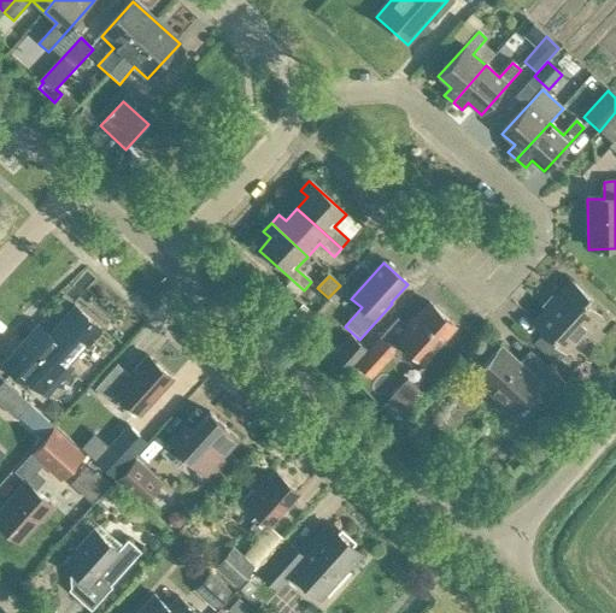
[(557,365),(567,353),(599,318),(582,304),(586,300),(570,286),(534,324),(545,334),(534,345),(557,365)]
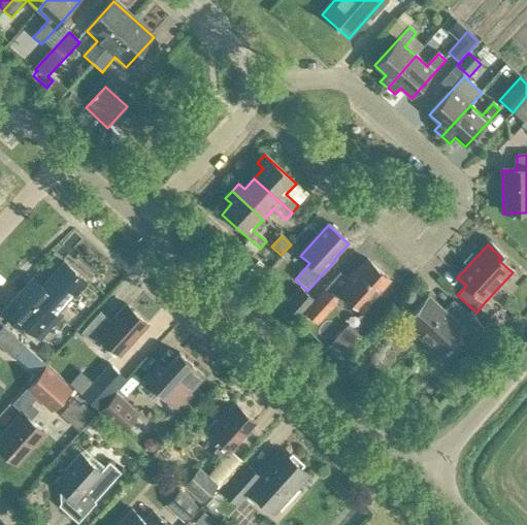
[(269,269),(260,261),(251,270),(260,280),(269,269)]
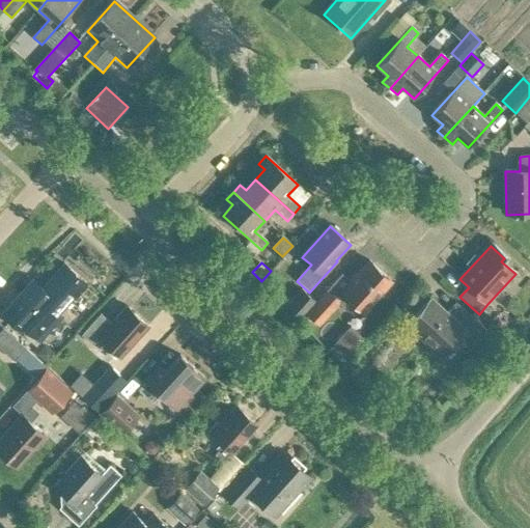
[(316,302),(301,320),(311,329),(315,324),(319,327),(332,313),(336,317),(351,301),(363,312),(391,282),(369,262),(358,275),(355,272),(347,279),(342,274),(316,302)]
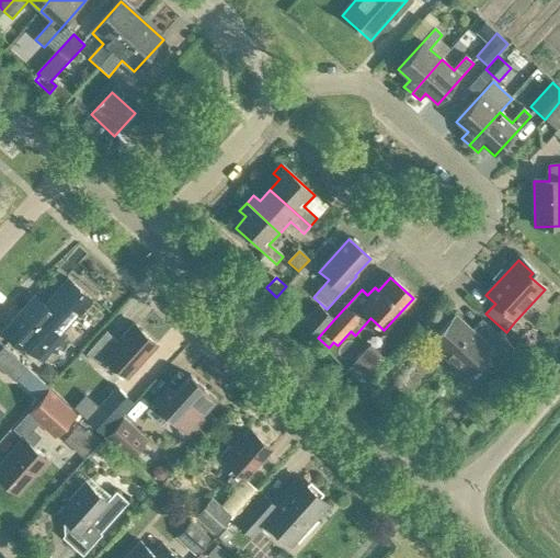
[(65,331),(92,302),(69,280),(45,306),(35,297),(2,333),(23,353),(38,366),(42,363),(43,365),(69,336),(65,331)]
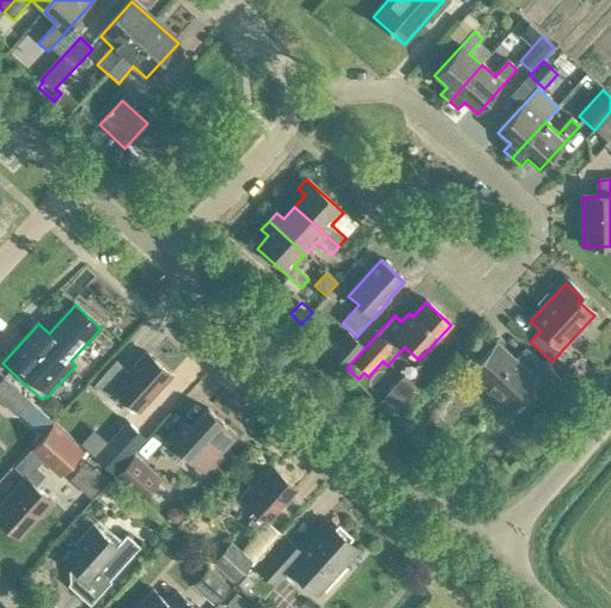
[(521,368),(499,348),(472,376),(507,410),(520,395),(535,409),(560,381),(533,356),(521,368)]
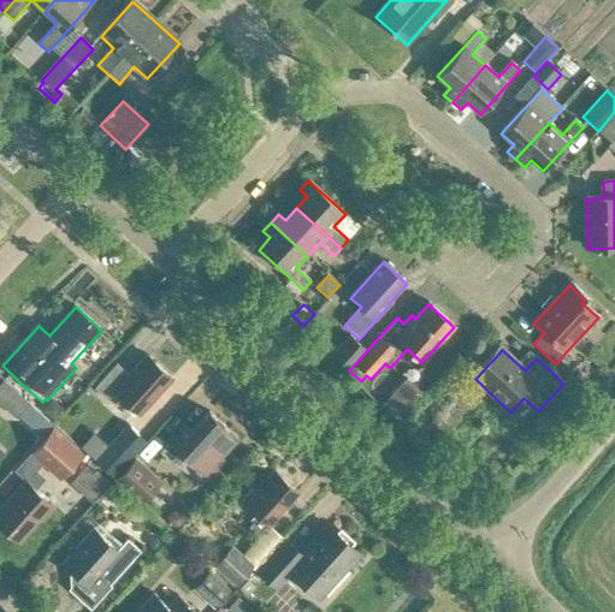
[(173,380),(148,356),(130,376),(117,364),(95,390),(107,402),(114,393),(140,416),(173,380)]
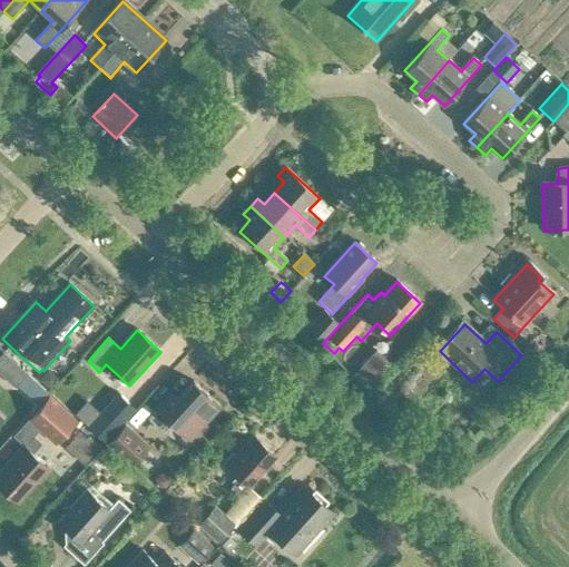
[(0,374),(16,389),(27,375),(3,354),(0,358),(0,374)]
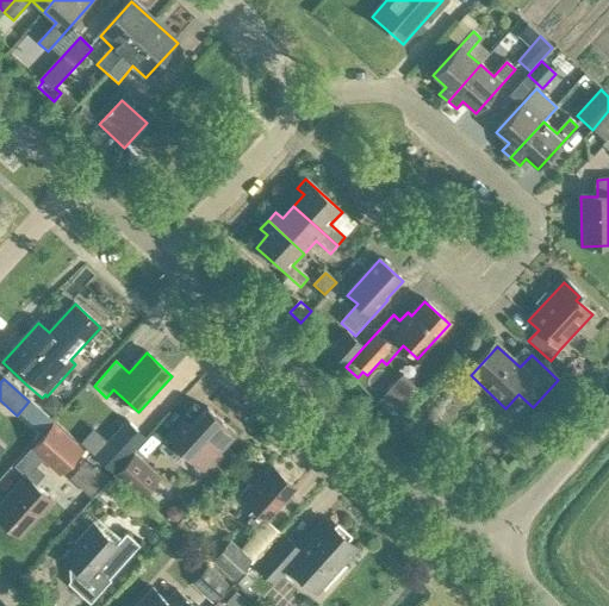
[(236,435),(207,410),(191,429),(184,422),(159,449),(171,458),(179,450),(206,475),(223,456),(219,454),(236,435)]
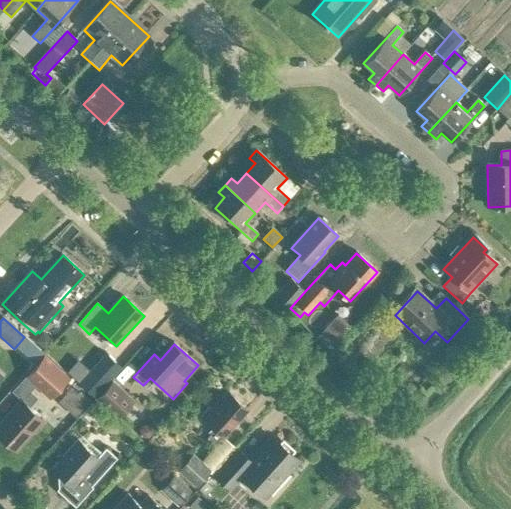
[(105,354),(78,384),(94,398),(121,368),(105,354)]
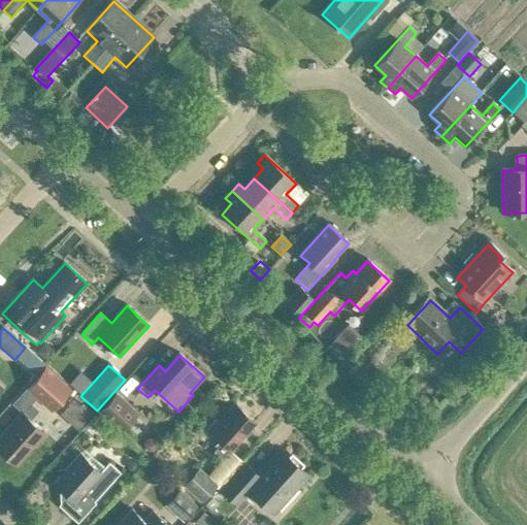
[(44,370),(25,391),(48,414),(68,392),(44,370)]
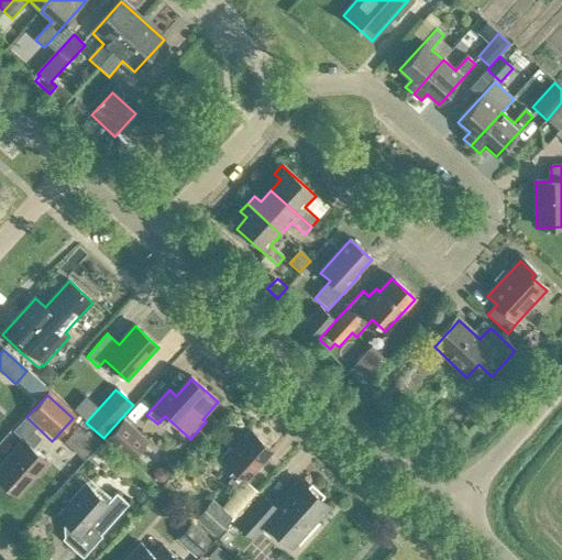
[(130,462),(149,440),(123,418),(105,440),(130,462)]
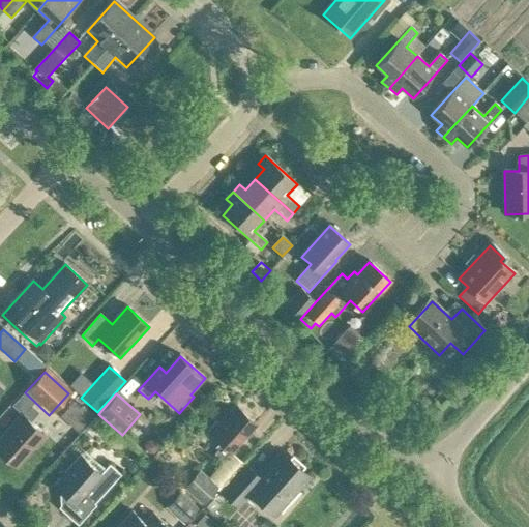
[(79,433),(92,418),(74,402),(60,417),(79,433)]
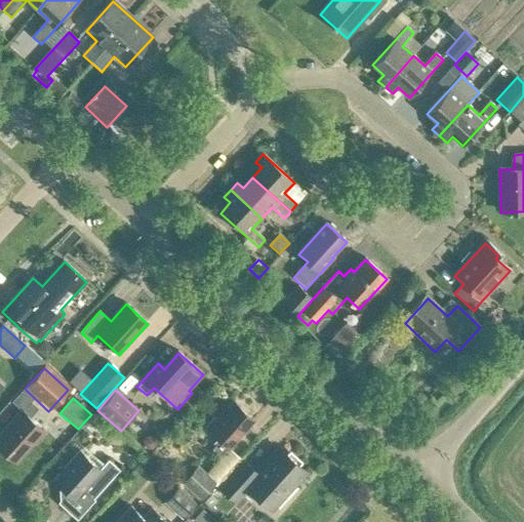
[(31,419),(39,409),(32,403),(23,412),(22,412),(0,436),(0,448),(16,463),(34,443),(37,445),(47,434),(31,419)]
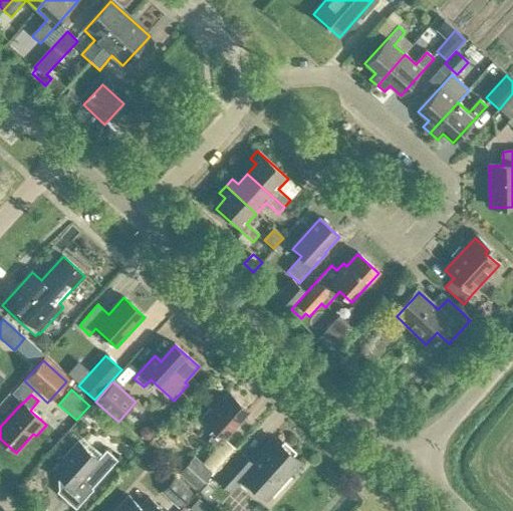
[(248,413),(229,395),(213,412),(211,410),(202,419),(217,432),(208,441),(215,448),(224,439),(225,439),(248,413)]
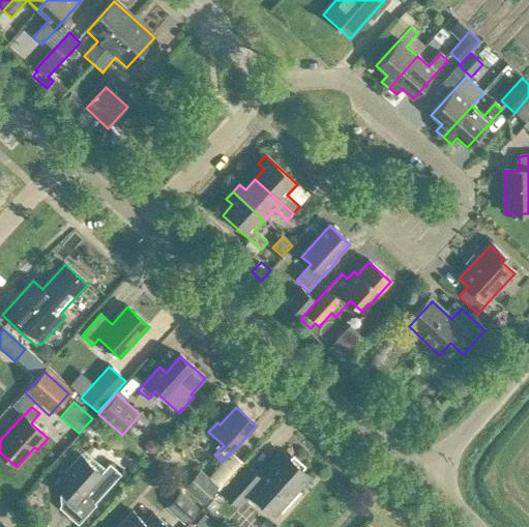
[(275,516),(309,478),(282,454),(259,478),(248,469),(225,495),(237,506),(250,492),(275,516)]
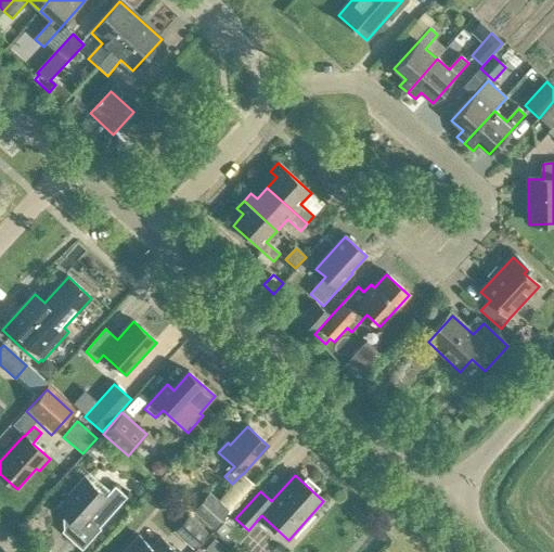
[(106,498),(85,478),(68,496),(63,497),(63,502),(58,509),(63,514),(64,520),(71,520),(74,523),(65,533),(82,549),(121,504),(110,493),(106,498)]
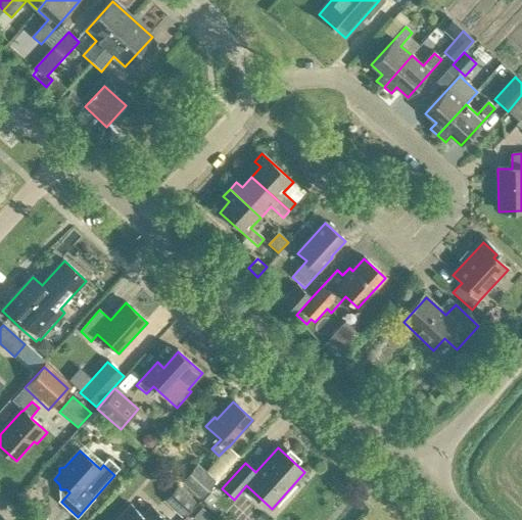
[(200,500),(217,481),(197,465),(182,482),(200,500)]
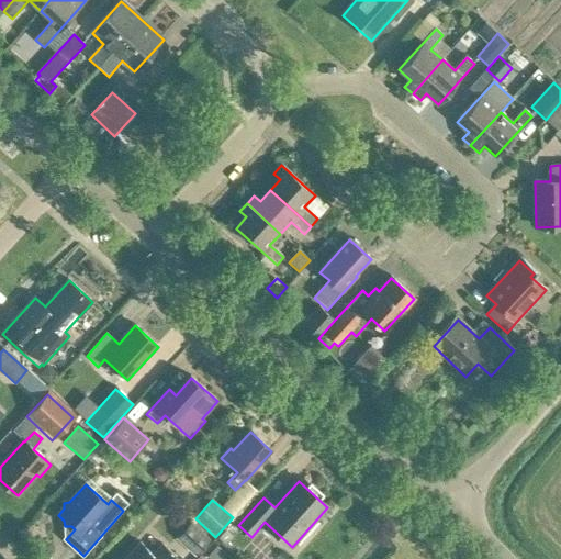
[(195,557),(211,540),(191,523),(176,539),(195,557)]
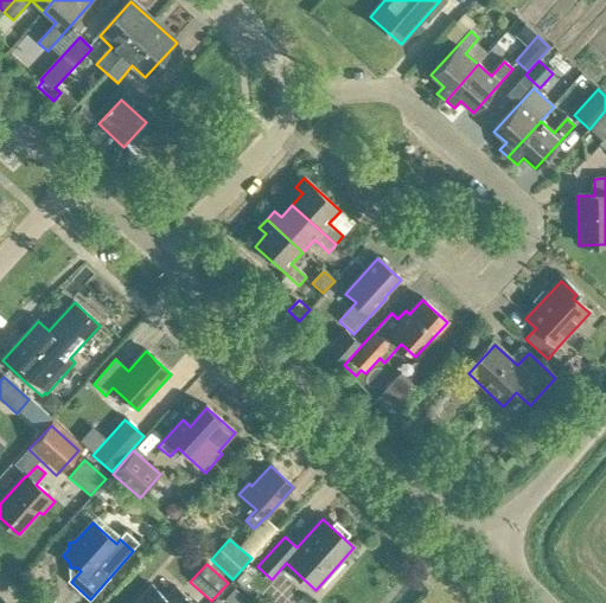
[(166,600),(152,587),(136,602),(191,602),(176,589),(166,600)]
